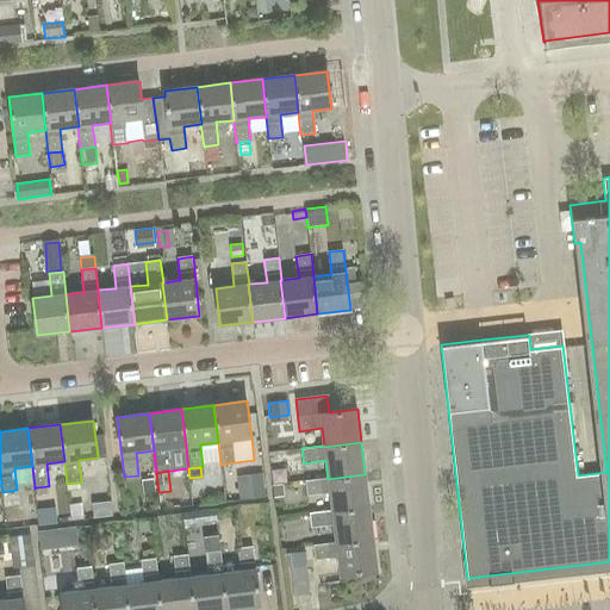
[(369,506),(365,474),(328,479),(328,478),(305,481),(307,496),(330,493),(331,510),(332,511),(369,506)]
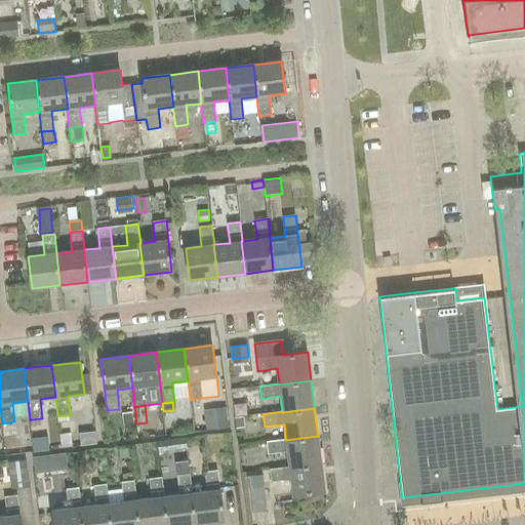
[(204,414),(205,429),(226,427),(225,412),(204,414)]
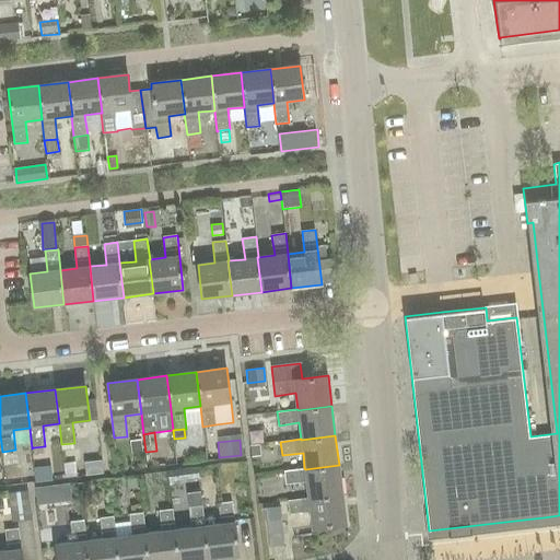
[(132,454),(143,453),(141,441),(130,443),(132,454)]
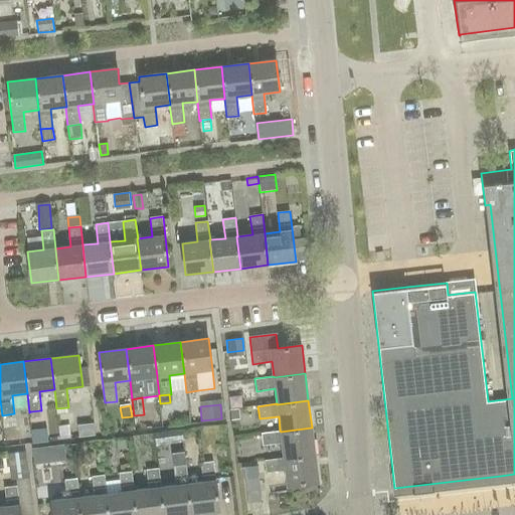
[(231,422),(241,420),(239,409),(230,411),(231,422)]
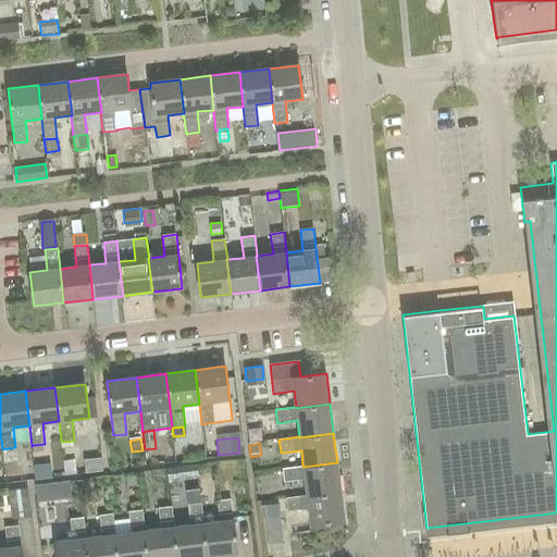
[(34,445),(33,445),(33,454),(45,453),(44,444),(34,445)]
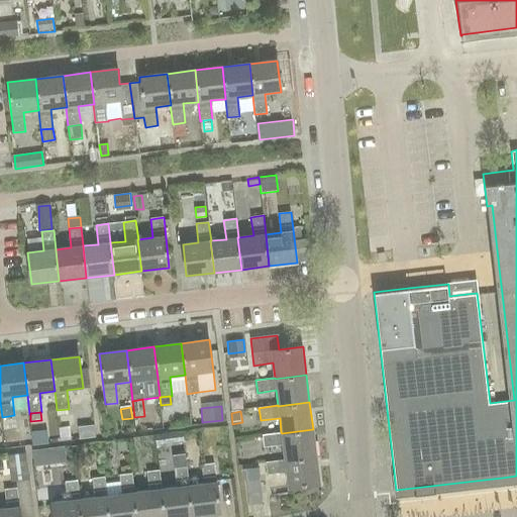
[(19,427),(21,443),(30,442),(28,426),(19,427)]
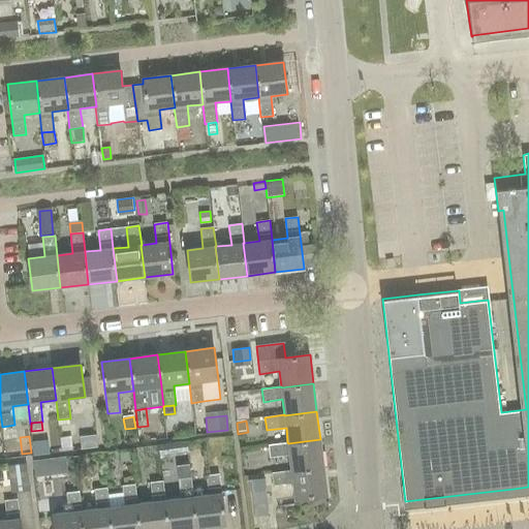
[(323,467),(320,439),(288,443),(287,442),(269,445),(270,458),(289,456),(291,471),(323,467)]
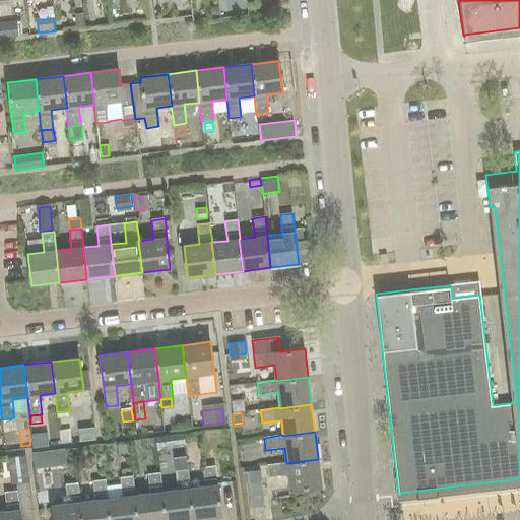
[(157,451),(170,450),(169,436),(155,438),(157,451)]
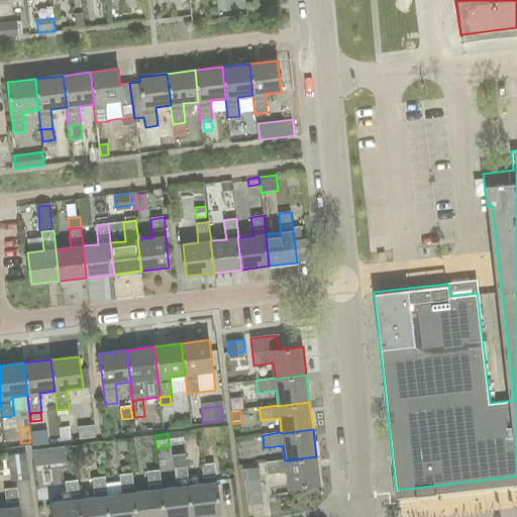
[(20,446),(19,436),(6,438),(7,447),(20,446)]
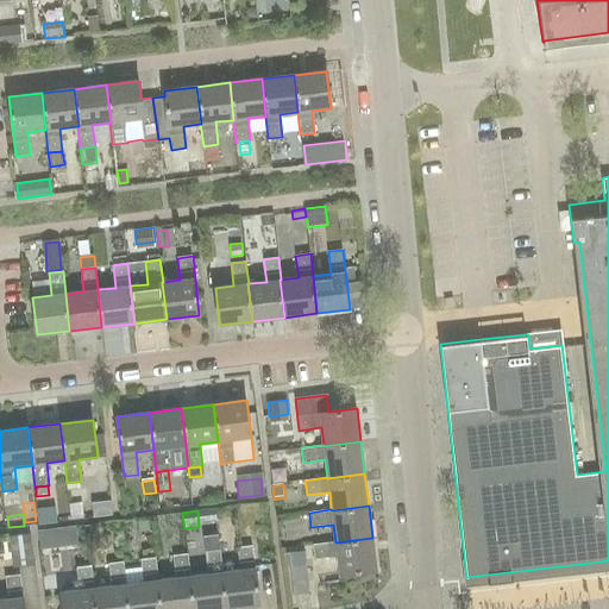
[(46,532),(38,533),(39,548),(49,547),(48,532),(46,532)]
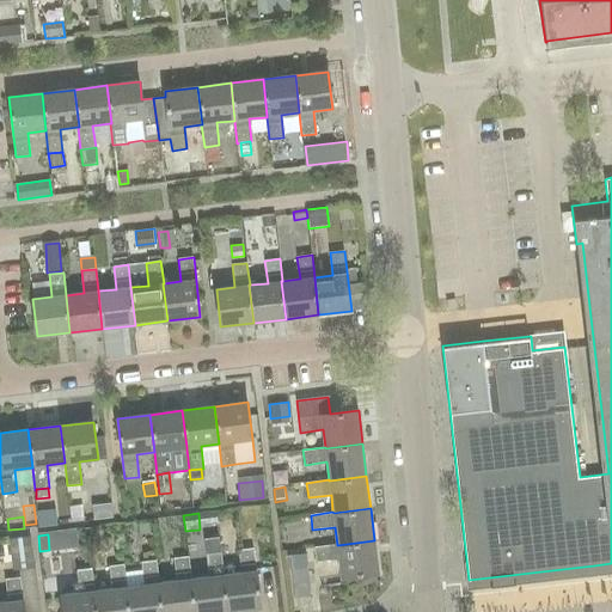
[(35,568),(31,536),(8,538),(13,570),(35,568)]
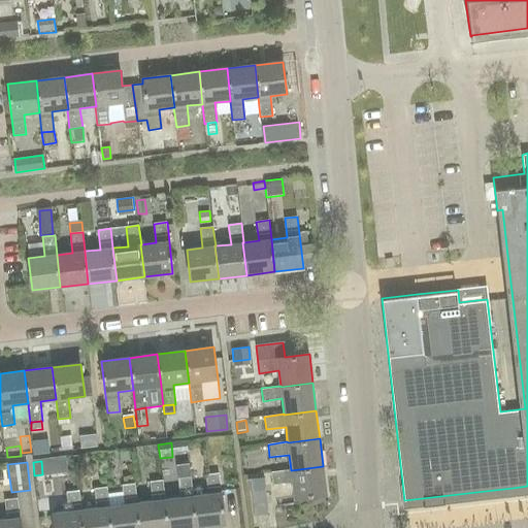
[(327,495),(323,466),(291,470),(271,472),(272,485),(292,483),(294,499),(327,495)]
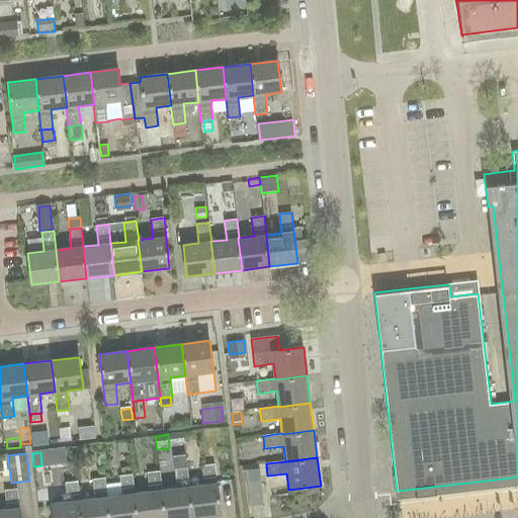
[(144,464),(145,472),(147,472),(157,471),(156,462),(144,464)]
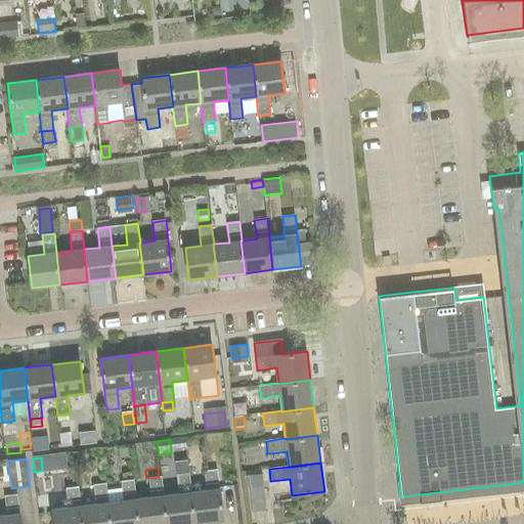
[(207,490),(191,492),(194,523),(195,523),(223,521),(217,470),(205,471),(207,490)]
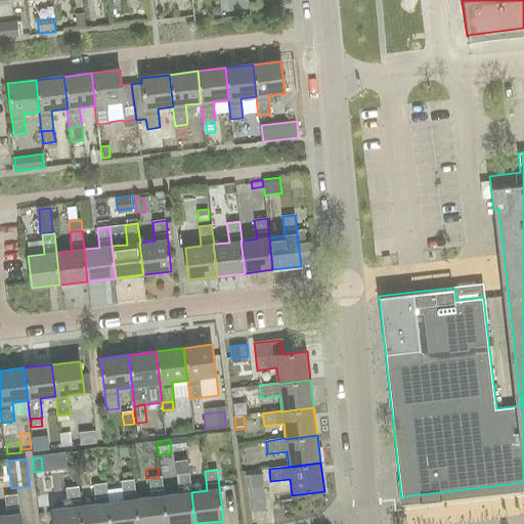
[(194,523),(191,492),(189,473),(177,475),(179,493),(164,495),(167,523),(194,523)]
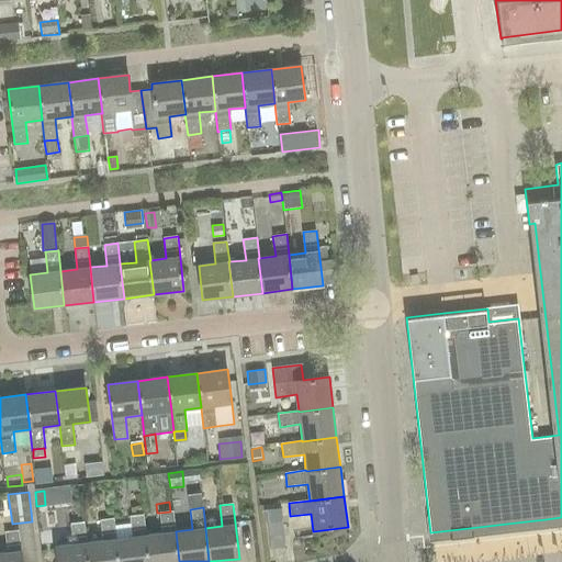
[(282,507),(268,508),(270,525),(284,524),(282,507)]
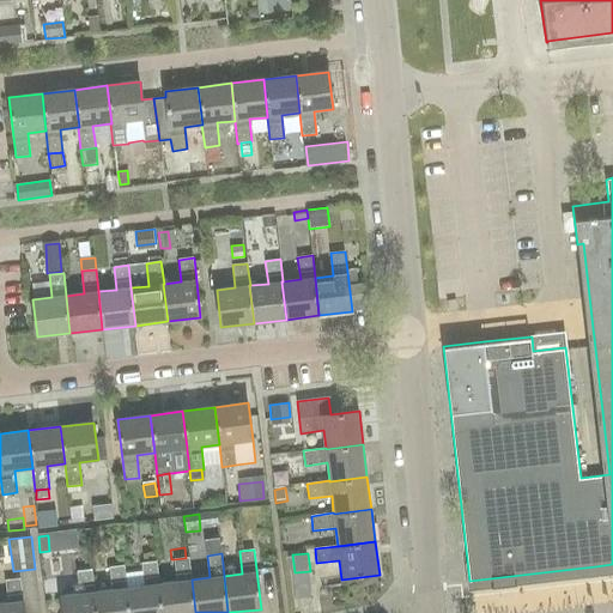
[(195,612),(192,580),(189,557),(186,558),(174,559),(177,582),(159,583),(158,584),(162,612),(195,612)]
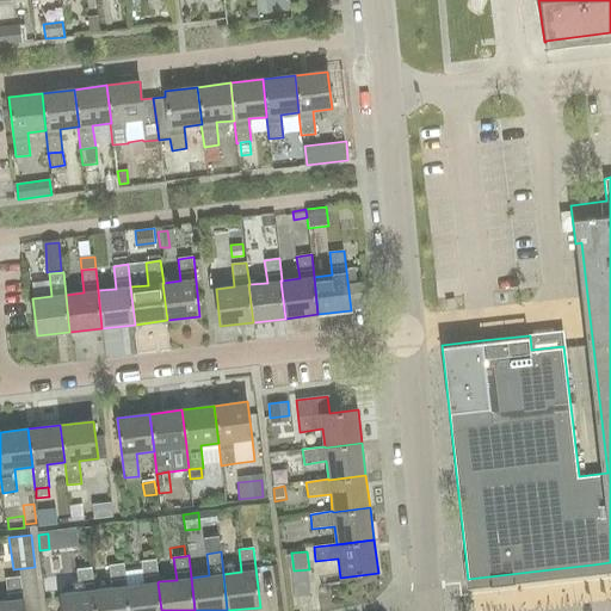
[(161,610),(158,582),(159,581),(156,560),(141,561),(144,584),(127,586),(125,586),(129,610),(161,610)]
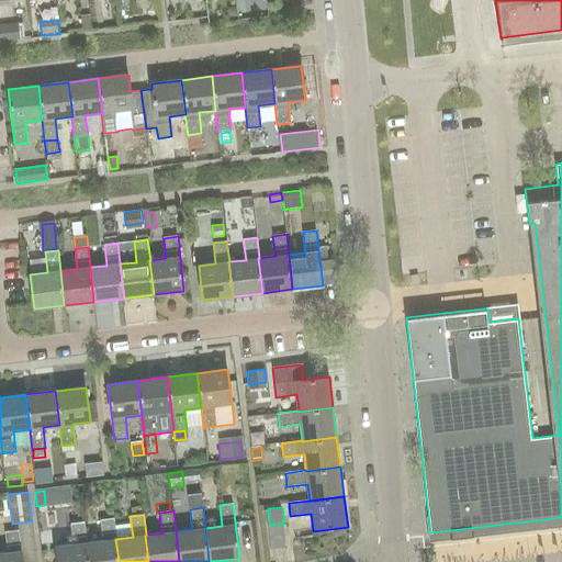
[(119,561),(115,539),(116,539),(114,518),(100,520),(103,540),(87,542),(86,542),(88,561),(119,561)]
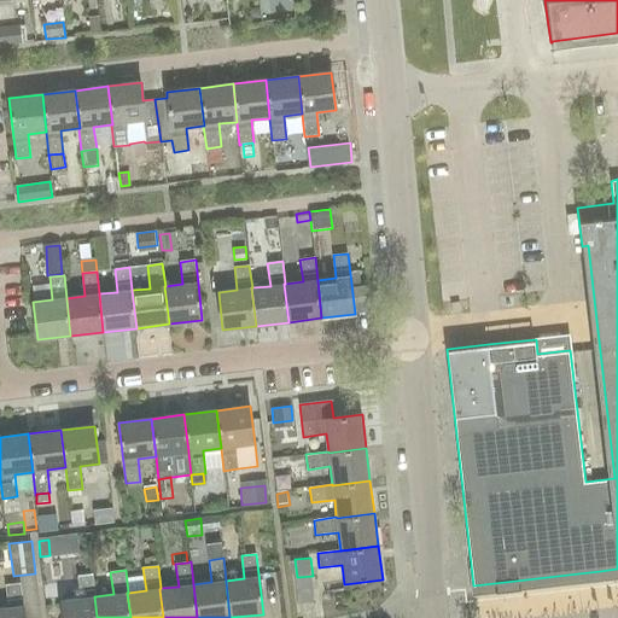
[(97,617),(94,596),(95,596),(92,575),(77,576),(81,599),(62,601),(63,617),(97,617)]
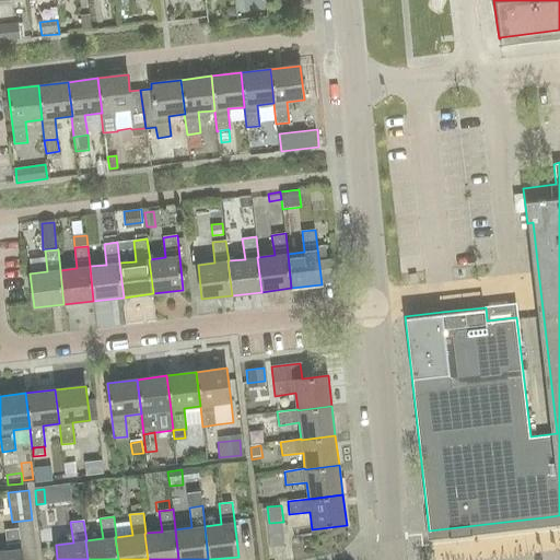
[(36,559),(33,526),(19,528),(22,559),(36,559)]
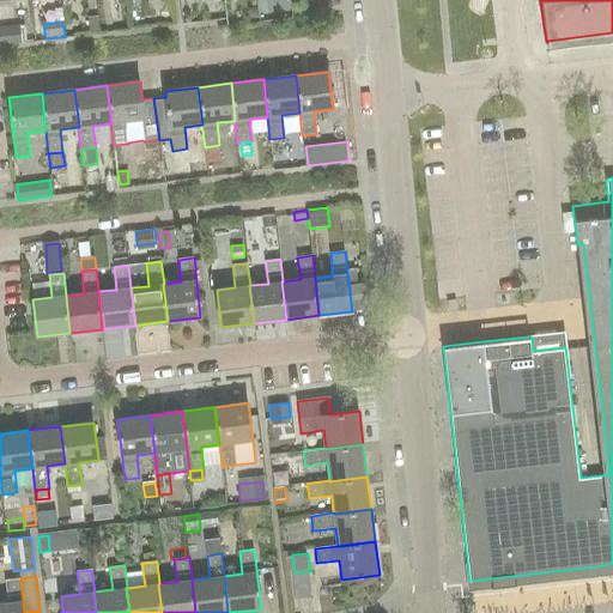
[(8,602),(0,604),(0,612),(24,612),(20,578),(5,580),(8,602)]
